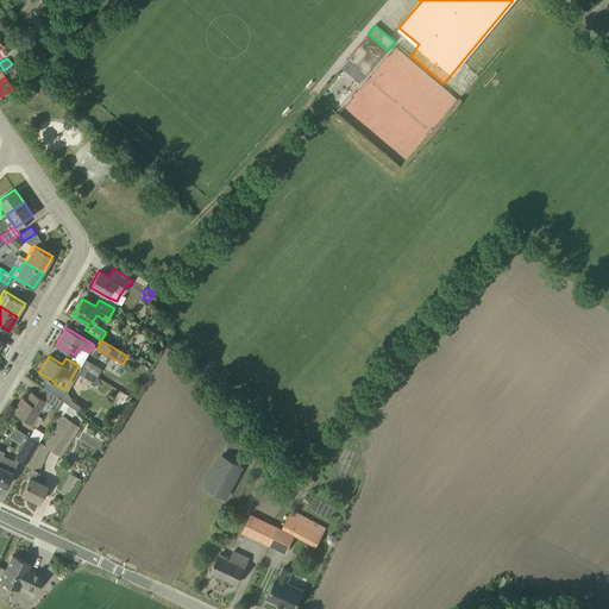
[(81,381),(89,385),(95,375),(87,370),(81,381)]
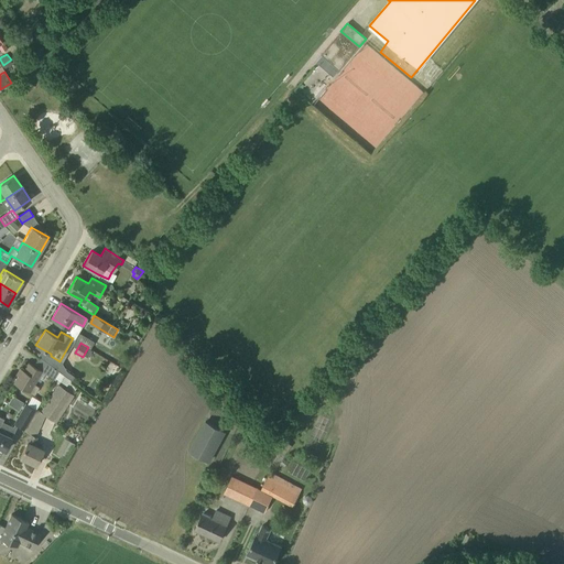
[(41,355),(35,362),(45,368),(50,359),(41,355)]
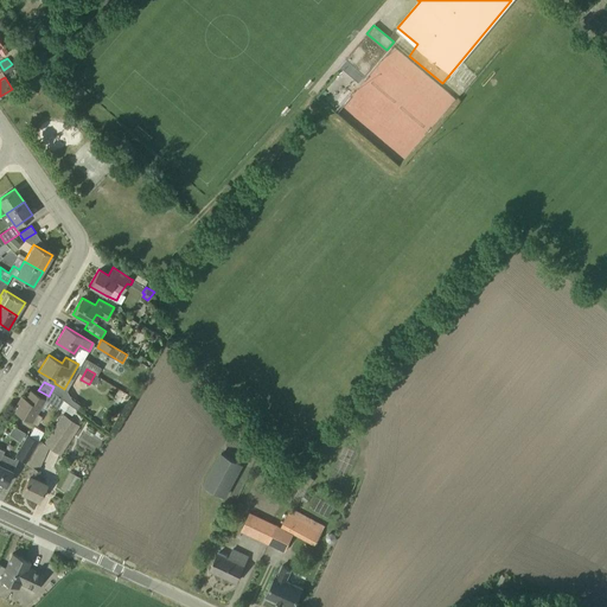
[(37,413),(45,400),(31,390),(25,398),(24,397),(14,411),(36,425),(37,423),(38,423),(42,417),(40,417),(42,415),(37,413)]
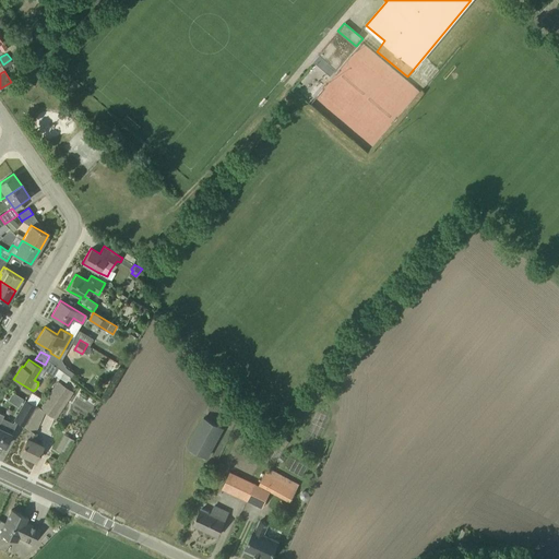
[(43,368),(54,376),(58,368),(48,360),(43,368)]
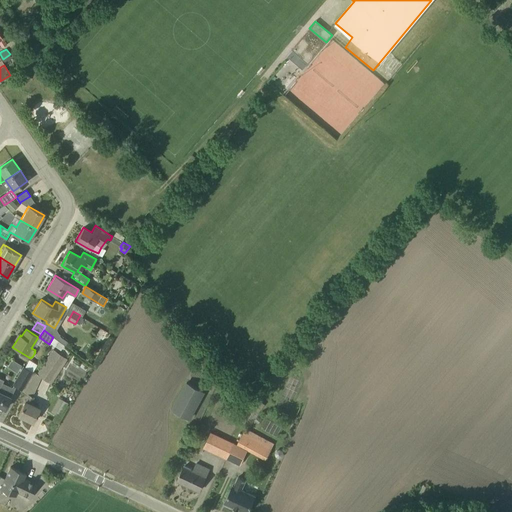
[(32,396),(41,378),(48,382),(64,357),(52,350),(37,373),(33,371),(22,391),(28,395),(29,394),(32,396)]
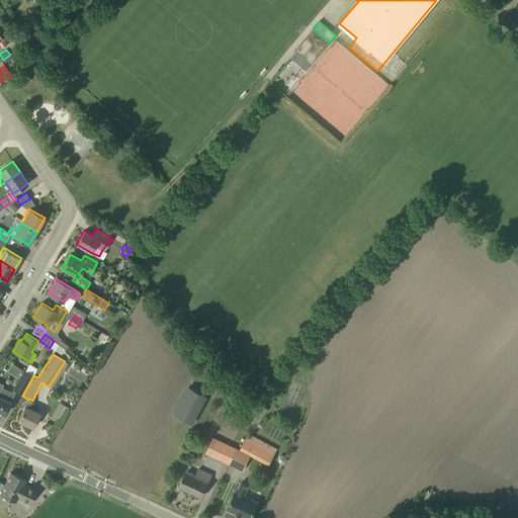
[(7,370),(17,376),(22,368),(12,362),(7,370)]
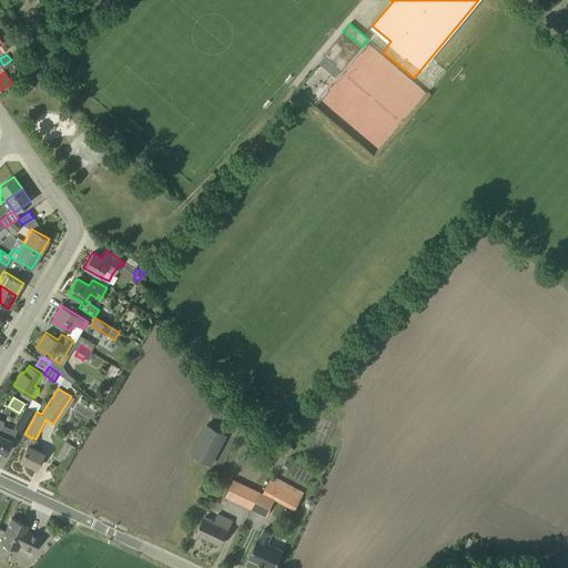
[(28,406),(37,412),(41,403),(32,397),(28,406)]
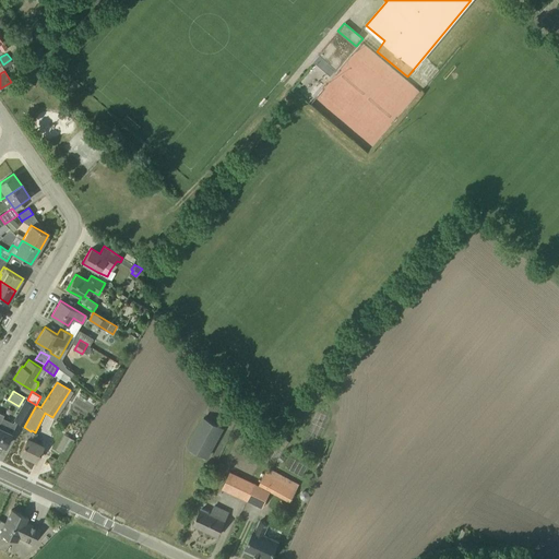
[(24,425),(35,406),(25,400),(13,419),(24,425)]
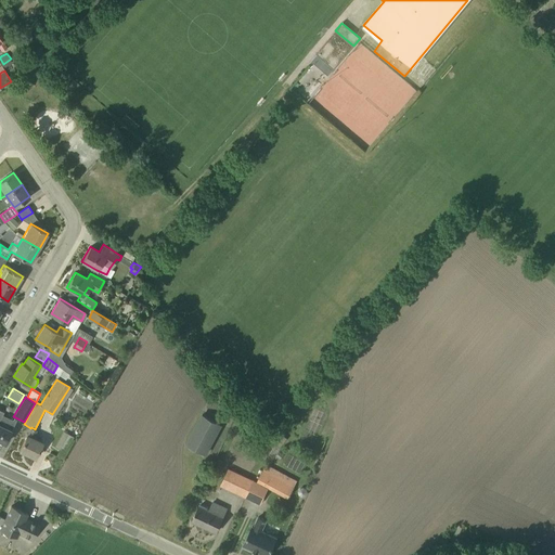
[(0,440),(5,443),(14,423),(0,416),(2,412),(0,411),(0,440)]
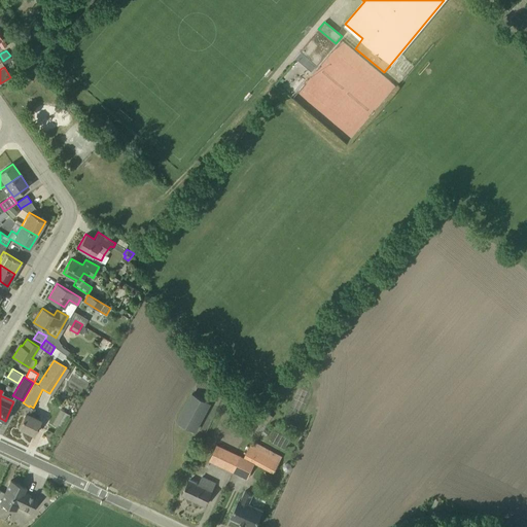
[(191,392),(176,421),(196,432),(211,402),(191,392)]
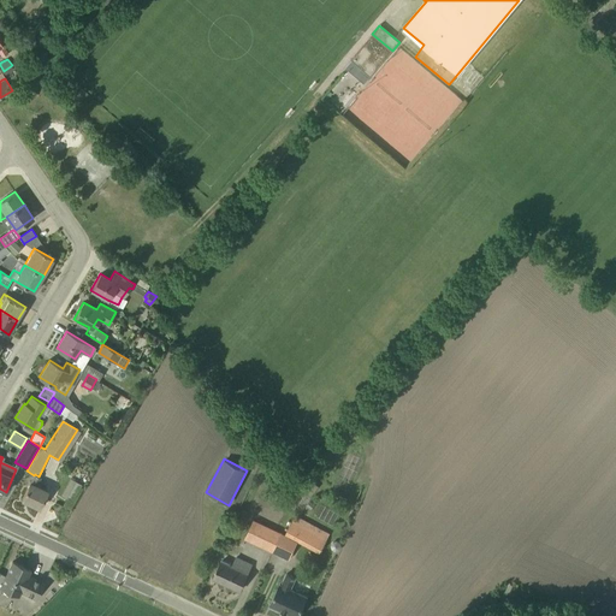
[(22,499),(40,508),(47,491),(36,486),(41,478),(39,477),(35,474),(34,475),(30,484),(22,499)]
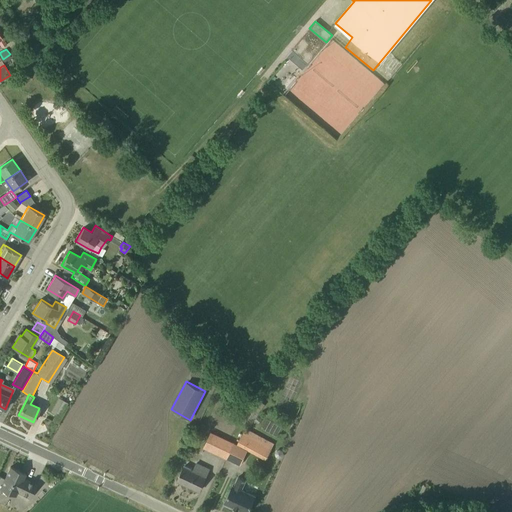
[(59,397),(51,412),(60,416),(68,402),(59,397)]
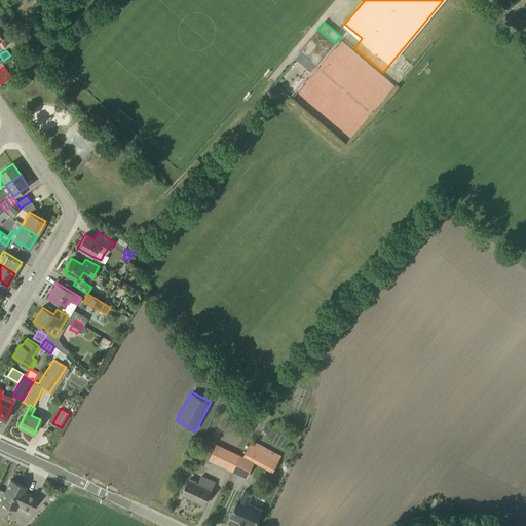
[(217,444),(210,457),(247,478),(255,463),(272,473),(278,460),(250,445),(242,457),(217,444)]
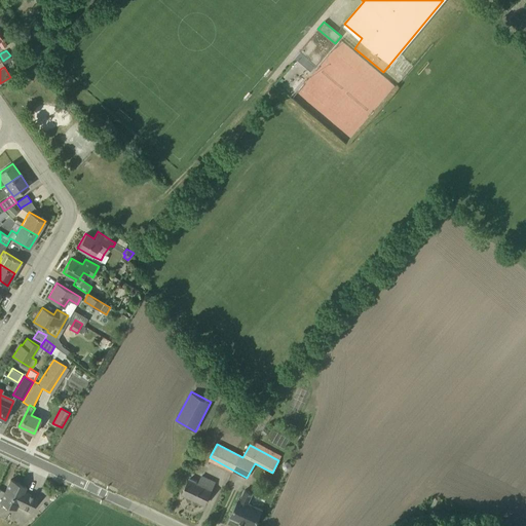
[(284,462),(282,465),(283,468),(286,471),(290,470),(292,466),(291,462),(288,461),(284,462)]
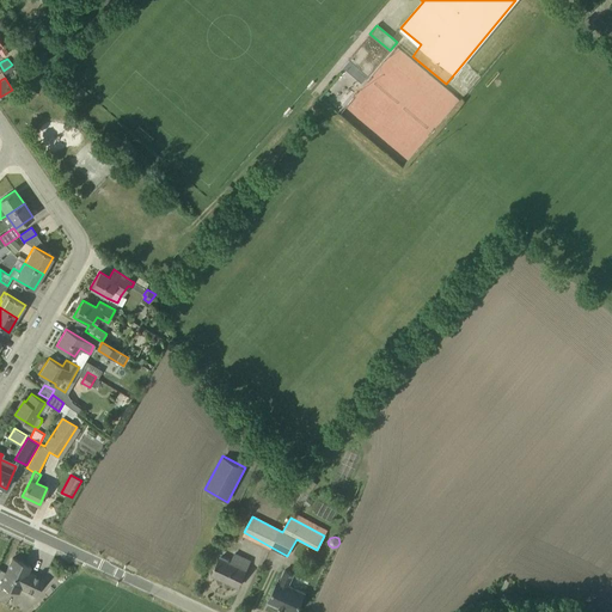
[(212,575),(238,587),(250,561),(234,554),(230,562),(220,557),(212,575)]
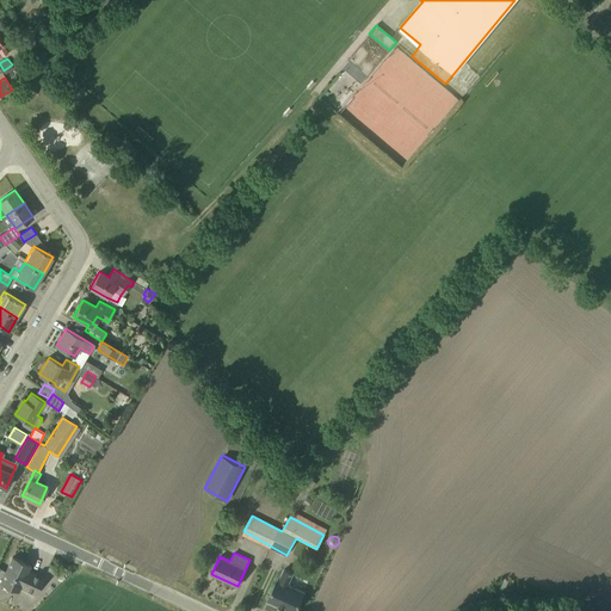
[(0,584),(1,582),(11,587),(18,591),(20,586),(36,594),(43,578),(28,571),(30,566),(28,565),(28,566),(24,565),(24,562),(12,557),(5,572),(0,568),(0,584)]
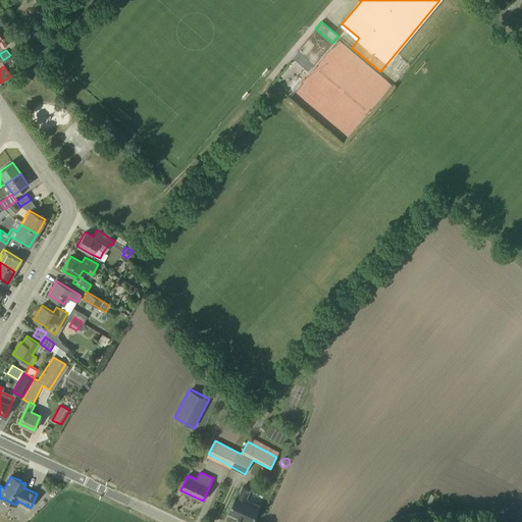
[(243,519),(249,521),(252,521),(260,506),(246,499),(250,489),(243,486),(239,496),(237,494),(228,513),(239,517),(238,518),(242,520),(243,519)]
